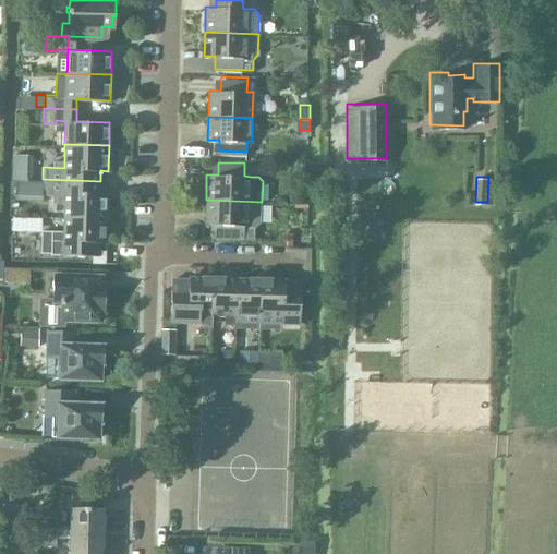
[(41,195),(63,196),(62,215),(107,216),(108,193),(99,193),(100,181),(43,179),(41,195)]
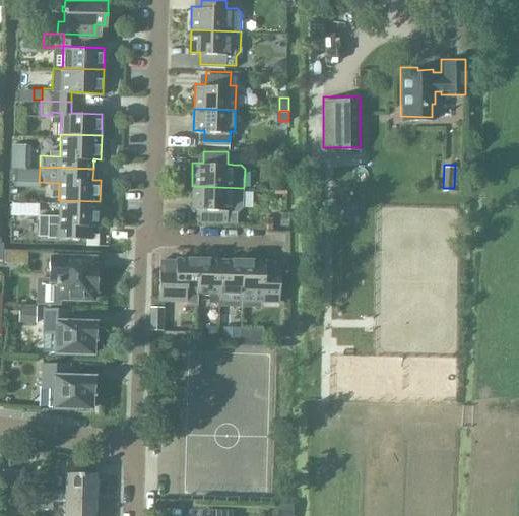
[(201,220),(236,221),(237,210),(239,210),(244,205),(244,188),(192,186),(191,209),(201,209),(201,220)]
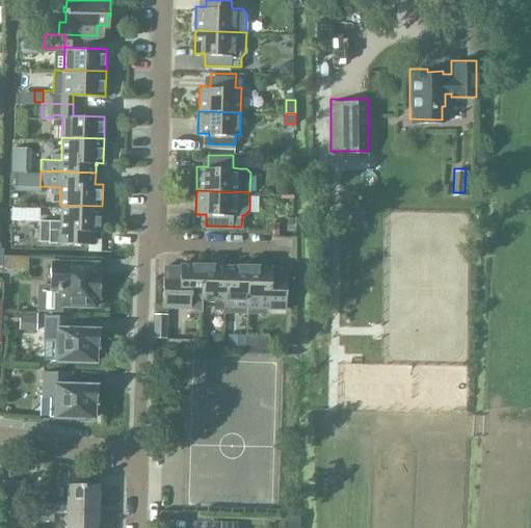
[(21,217),(22,205),(12,205),(12,217),(21,217)]
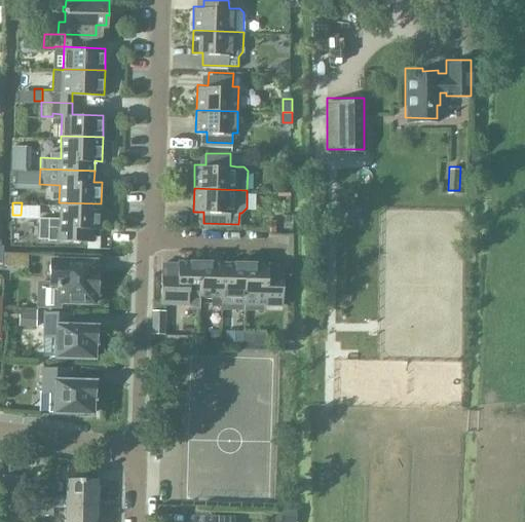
[(48,237),(92,239),(92,227),(100,227),(101,203),(59,202),(59,216),(49,216),(48,237)]
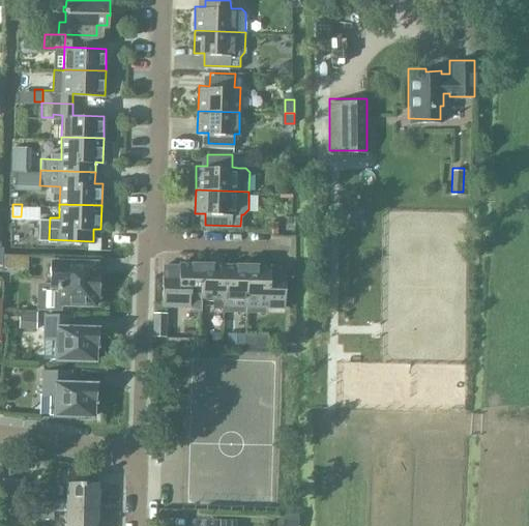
[(58,301),(93,302),(94,294),(98,294),(99,269),(94,269),(95,261),(50,260),(49,284),(56,284),(56,287),(59,287),(58,301)]
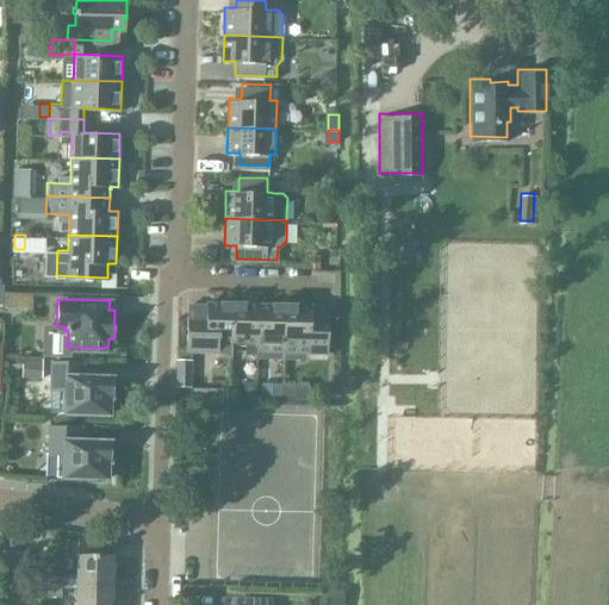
[(187,349),(218,350),(232,354),(232,340),(234,301),(207,300),(206,303),(188,301),(187,349)]
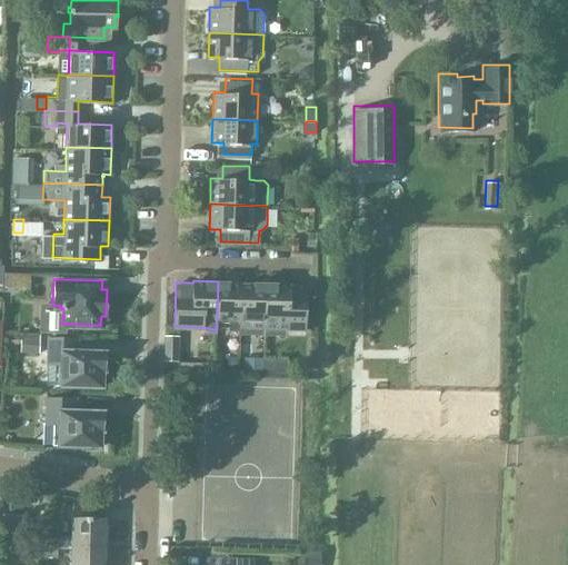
[(229,328),(241,328),(242,281),(218,281),(217,317),(230,317),(229,328)]
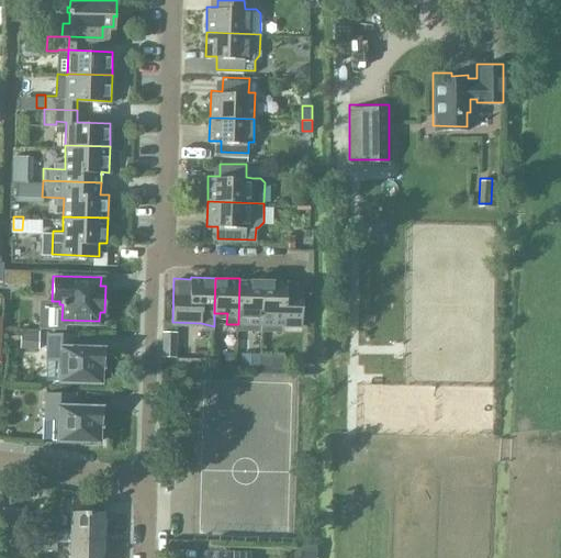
[(238,327),(261,327),(262,279),(239,278),(238,324),(238,327)]
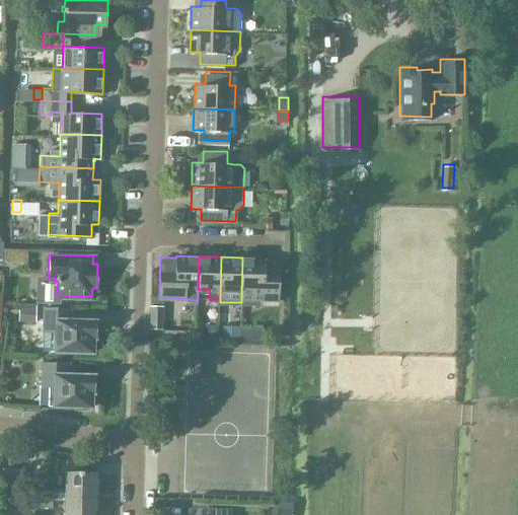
[(241,302),(255,303),(260,298),(279,299),(280,270),(279,270),(279,260),(265,260),(265,259),(242,258),(241,302)]
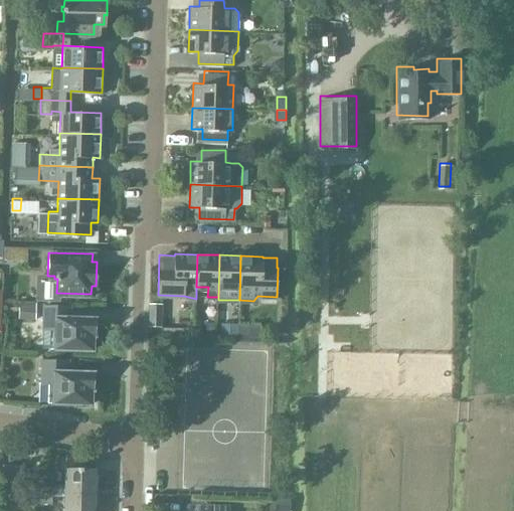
[(20,316),(36,317),(36,304),(20,304),(20,316)]
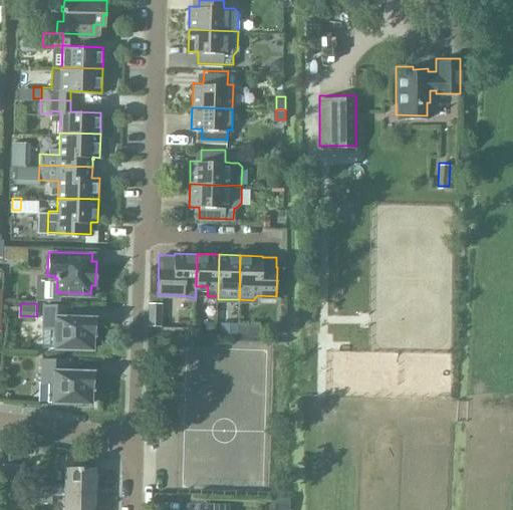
[(49,346),(90,347),(90,333),(94,333),(94,317),(69,316),(69,303),(42,303),(42,317),(49,317),(49,346)]
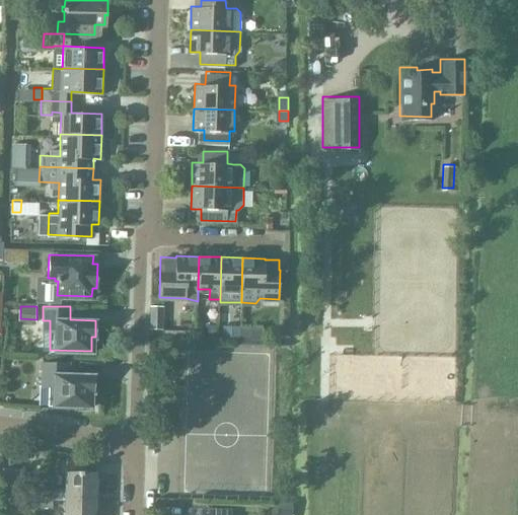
[(241,324),(240,341),(250,342),(251,324),(241,324)]
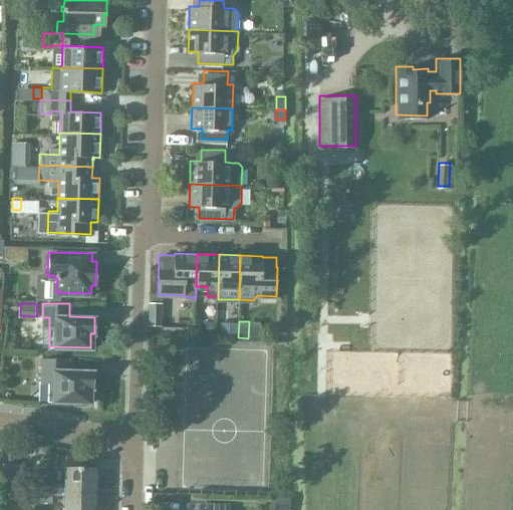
[(74,402),(74,404),(85,404),(85,402),(88,402),(89,388),(92,388),(93,371),(67,370),(67,357),(41,356),(40,371),(48,371),(47,401),(74,402)]
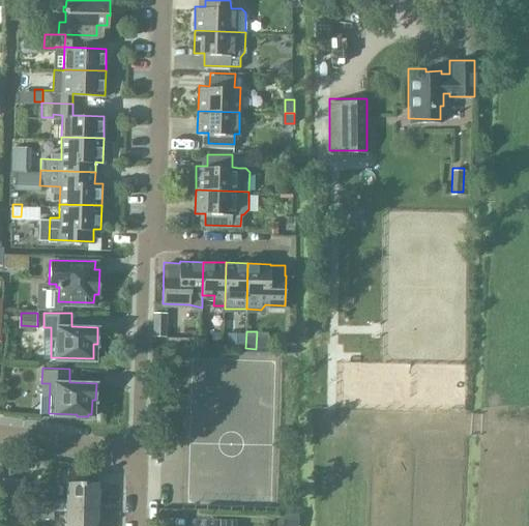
[(66,497),(54,497),(53,499),(40,498),(40,507),(96,509),(97,483),(66,481),(66,497)]
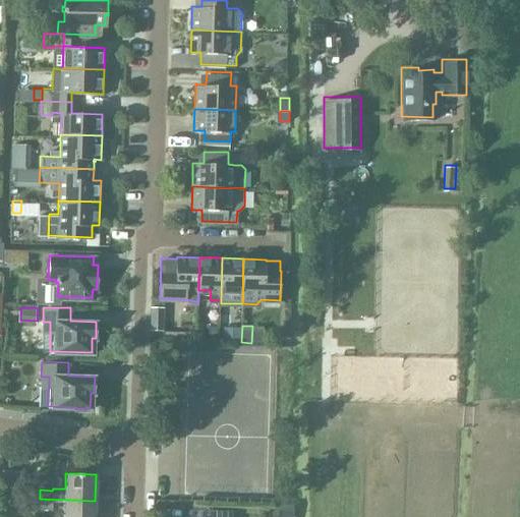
[(64,516),(94,516),(95,501),(40,499),(39,508),(64,509),(64,516)]
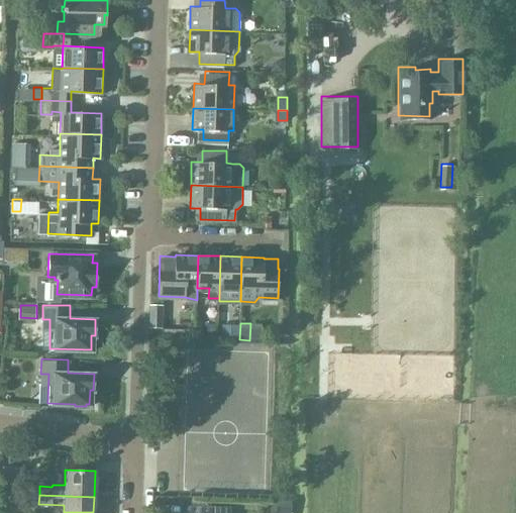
[(230,512),(231,505),(216,504),(187,504),(186,512),(230,512)]
